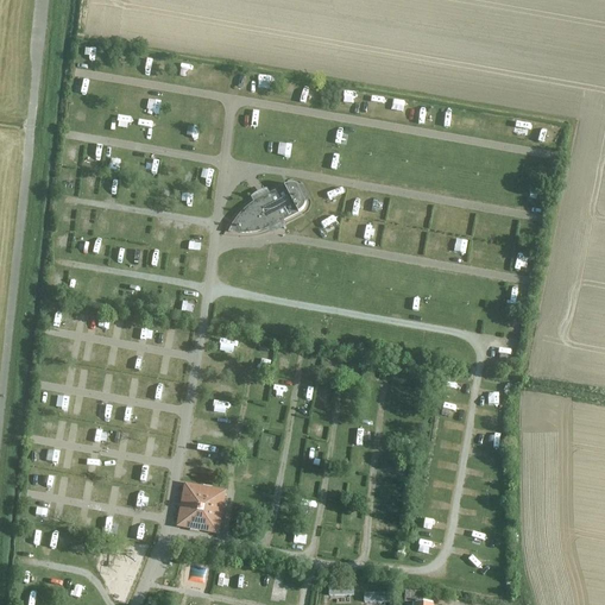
[(155,67),(166,68),(168,55),(155,55),(155,67)]
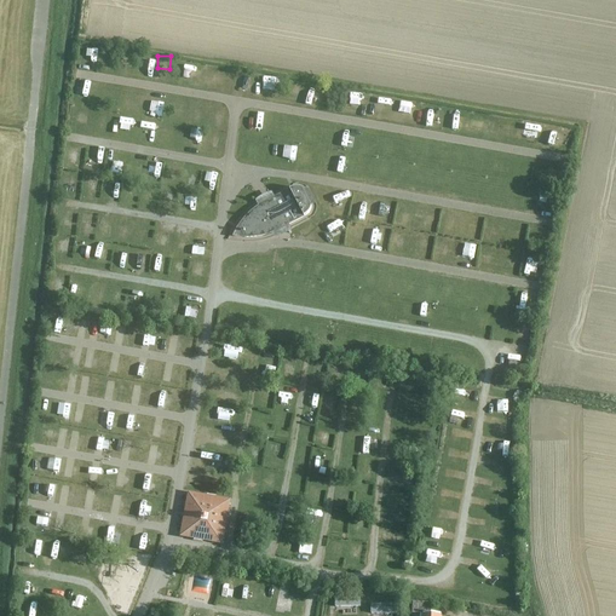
[(249,88),(253,76),(240,73),(237,86),(249,88)]
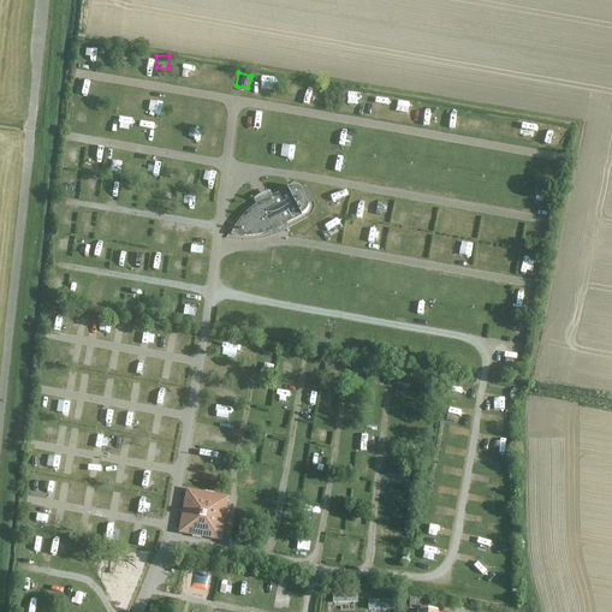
[(261,75),(261,89),(274,88),(274,73),(261,75)]
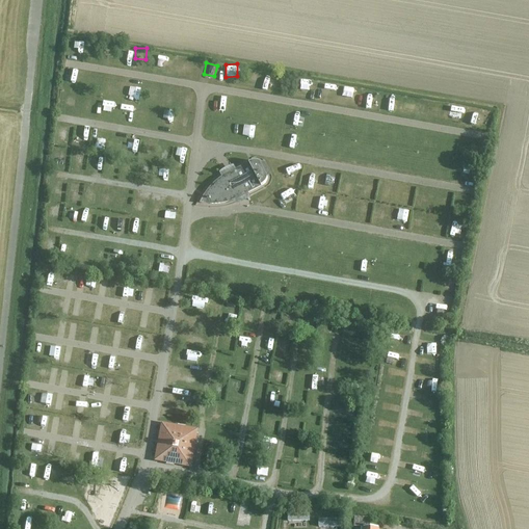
[(254,81),(255,71),(244,70),(243,80),(254,81)]
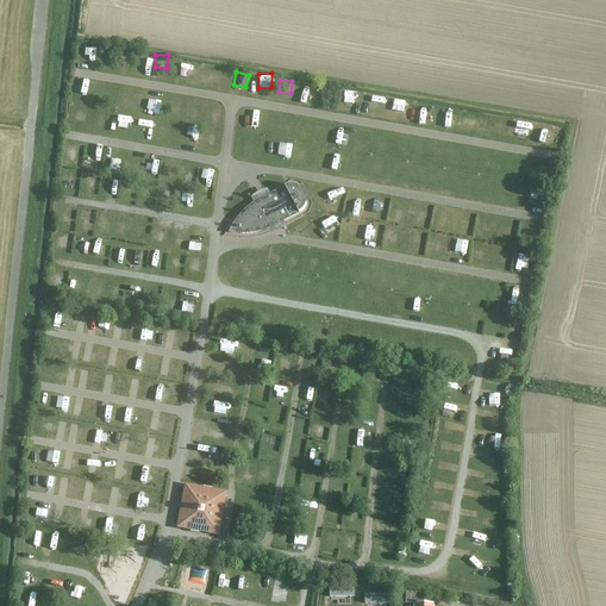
[(305,85),(303,101),(310,102),(312,86),(305,85)]
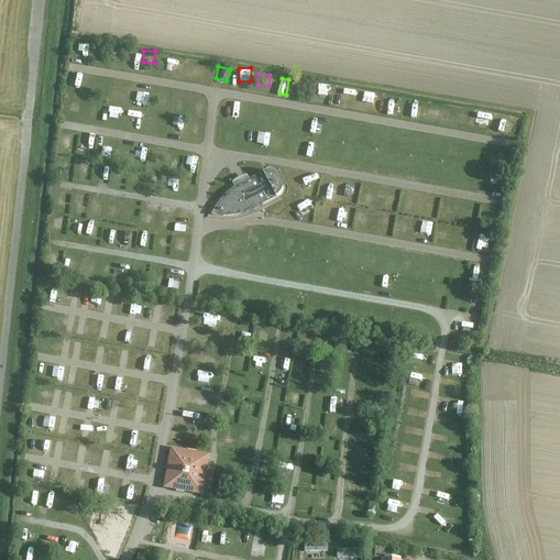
[(322,98),(325,83),(314,81),(313,97),(322,98)]
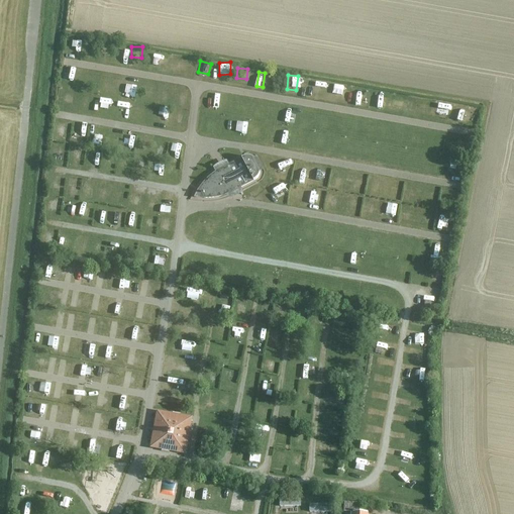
[(330,84),(330,93),(341,94),(341,84),(330,84)]
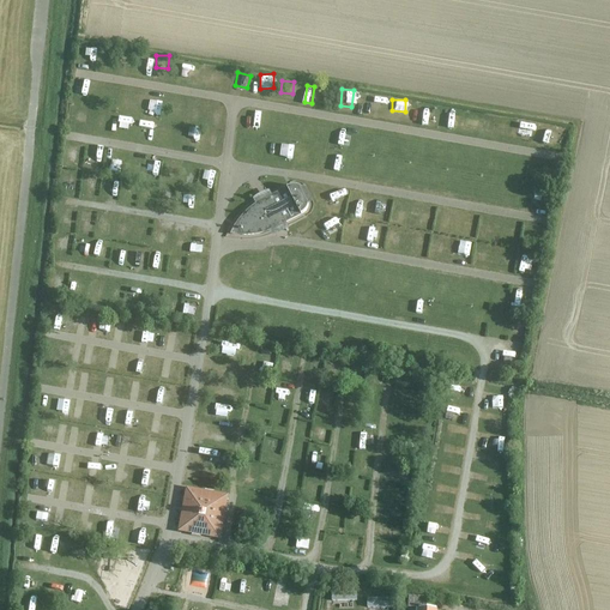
[(448,107),(446,118),(458,120),(460,109),(448,107)]
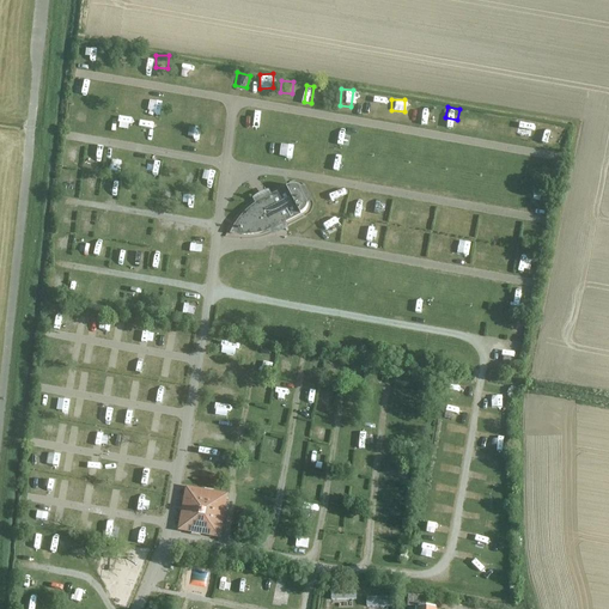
[(479,113),(474,129),(482,131),(486,115),(479,113)]
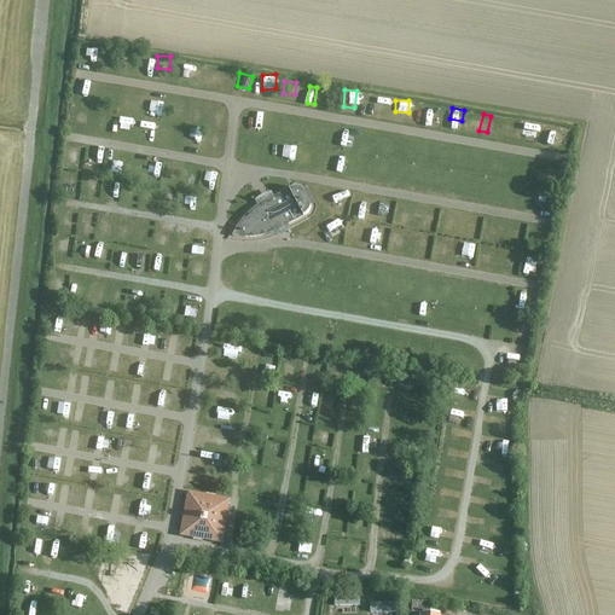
[(524,137),(539,138),(541,123),(526,122),(524,137)]
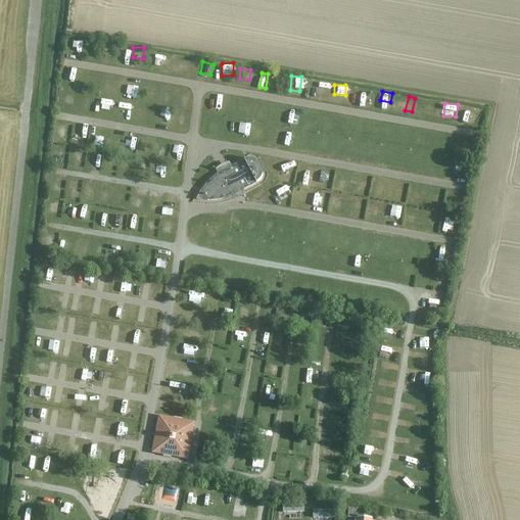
[(468,116),(478,119),(480,107),(470,105),(468,116)]
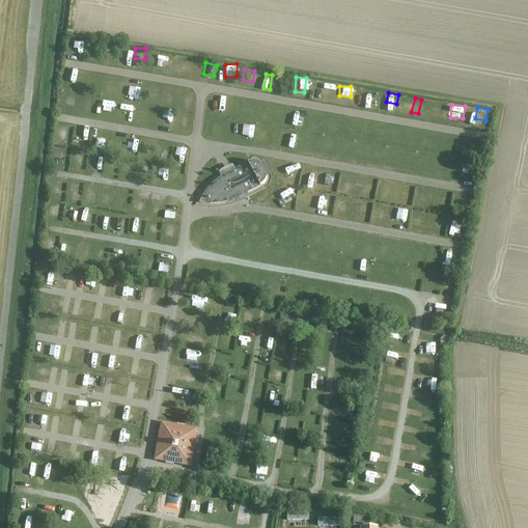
[(295,127),(297,116),(290,115),(288,126),(295,127)]
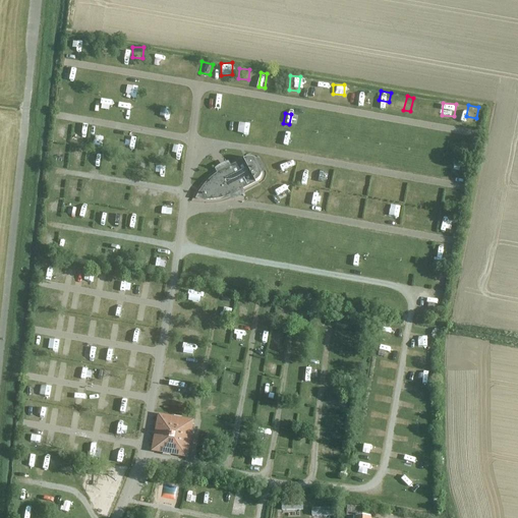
[(52,130),(63,131),(64,121),(52,120),(52,130)]
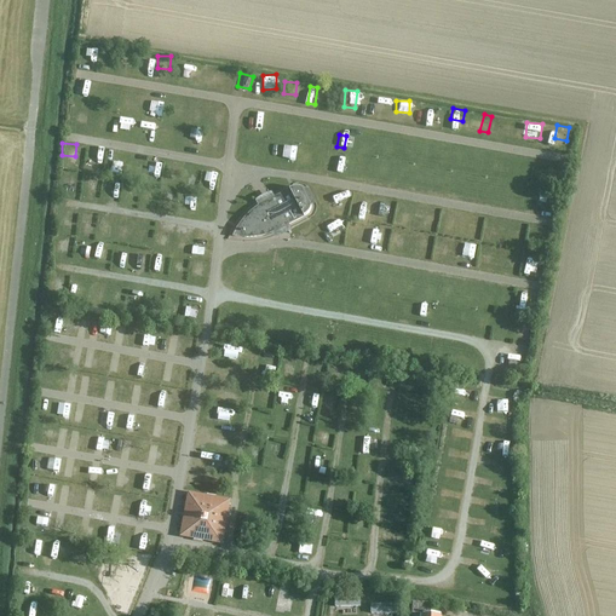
[(98,165),(98,150),(84,150),(84,165),(98,165)]
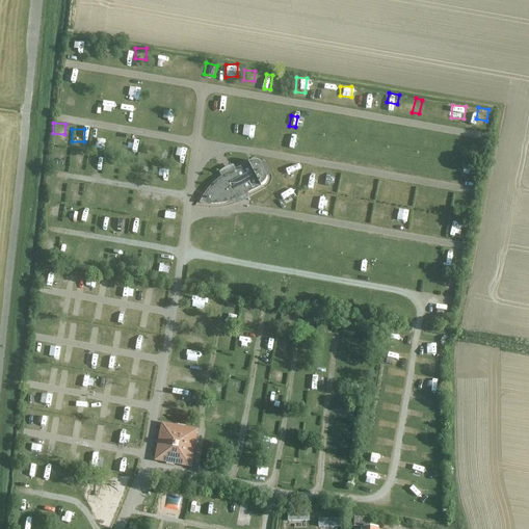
[(285,141),(296,143),(297,134),(286,132),(285,141)]
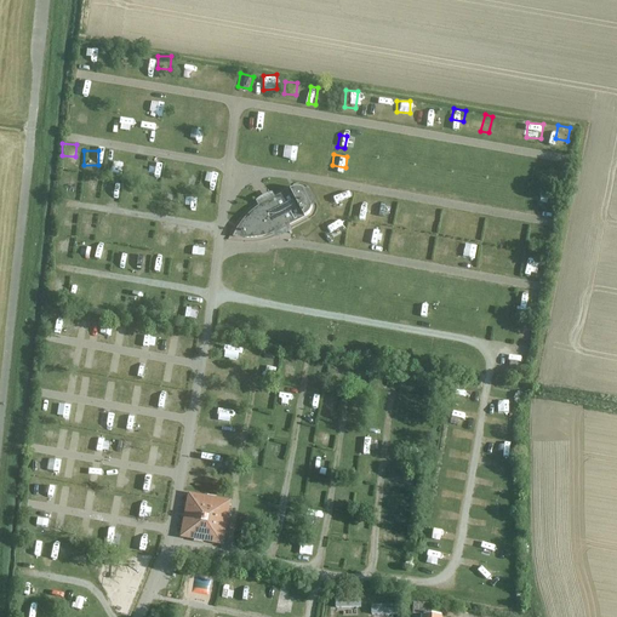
[(163,159),(159,176),(172,178),(176,161),(163,159)]
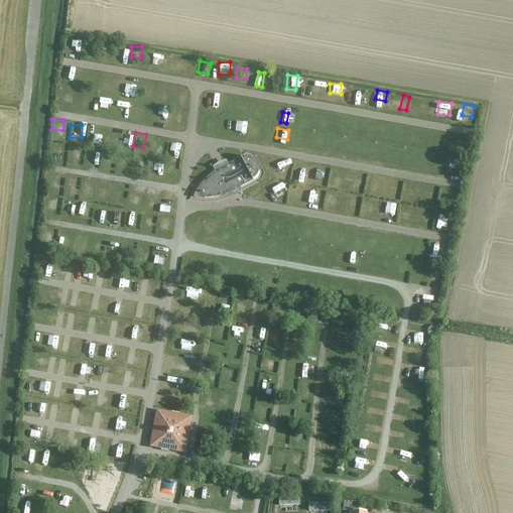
[(354,144),(356,135),(344,133),(343,143),(354,144)]
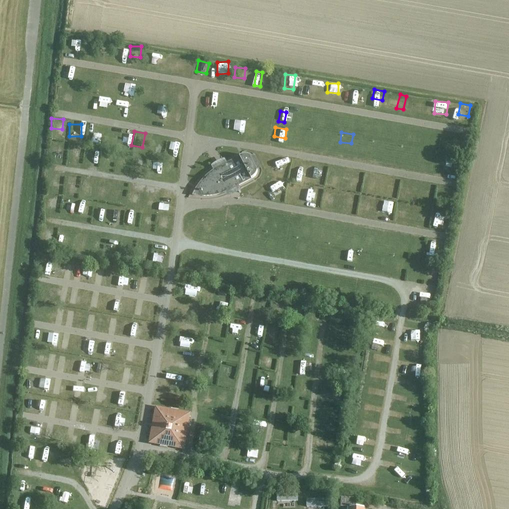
[(119,134),(117,144),(128,146),(130,136),(119,134)]
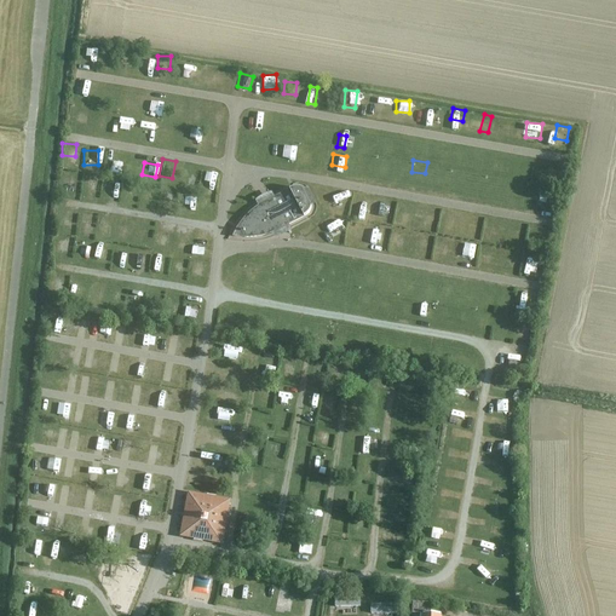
[(449,170),(448,182),(460,183),(461,172),(449,170)]
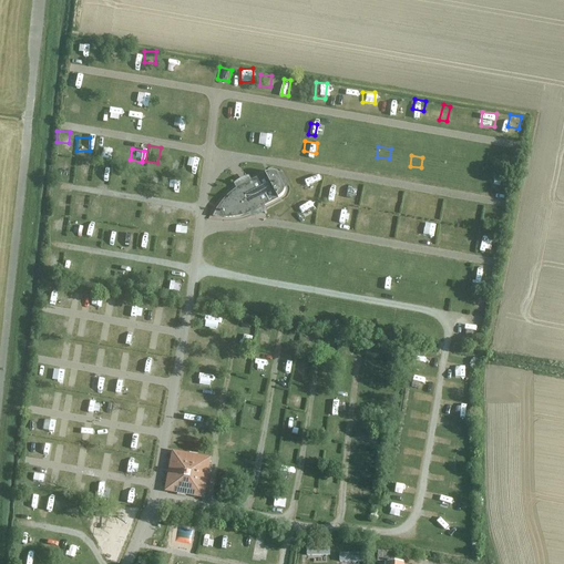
[(73,173),(86,174),(86,159),(73,159),(73,173)]
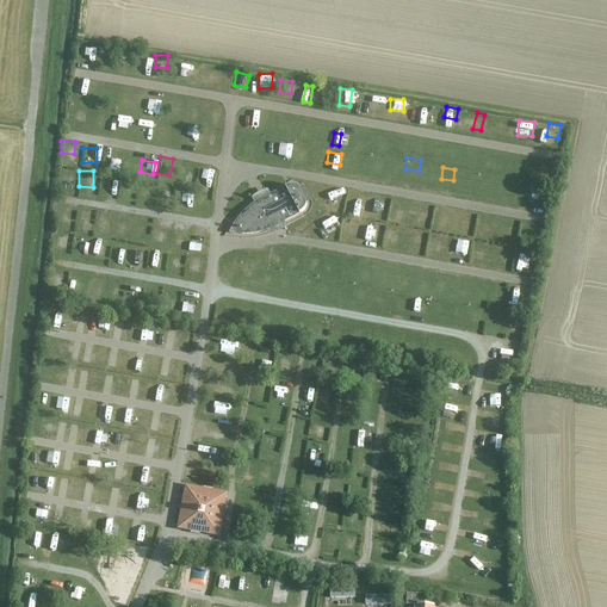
[(210,184),(211,171),(199,171),(199,183),(210,184)]
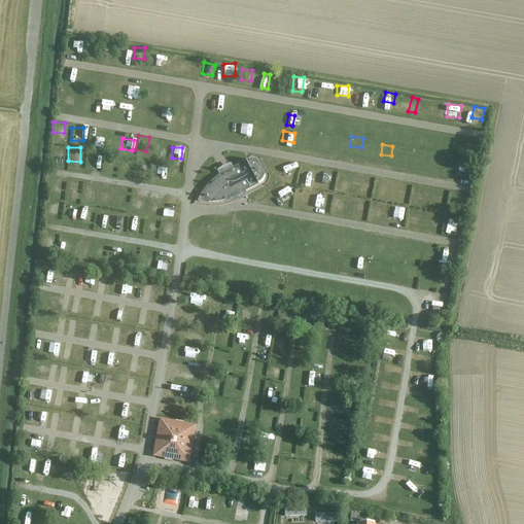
[(119,159),(119,170),(130,171),(131,160),(119,159)]
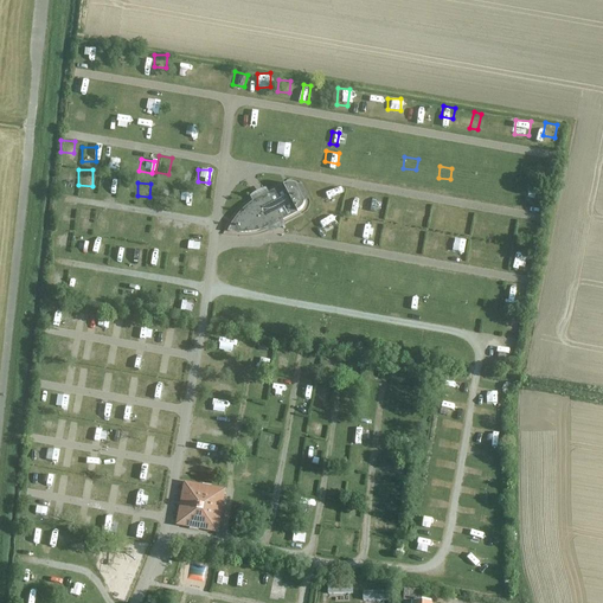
[(302,200),(293,184),(288,183),(280,184),(249,199),(239,206),(233,213),(230,220),(228,224),(225,230),(229,231),(237,232),(247,231),(254,231),(263,226),(295,211),(300,206),(302,200)]
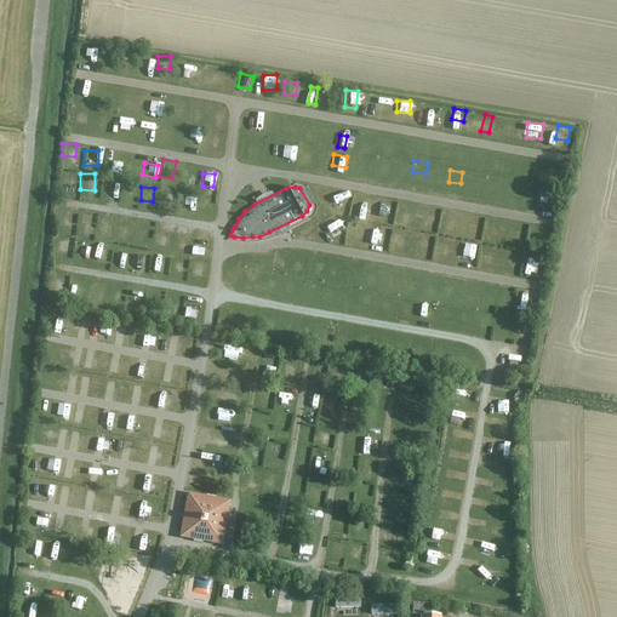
[(444,230),(449,216),(440,213),(436,228),(444,230)]
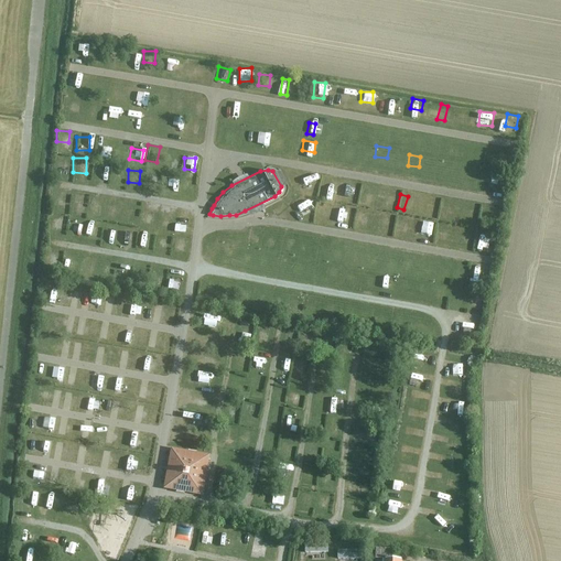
[(52,195),(50,206),(63,208),(64,197),(52,195)]
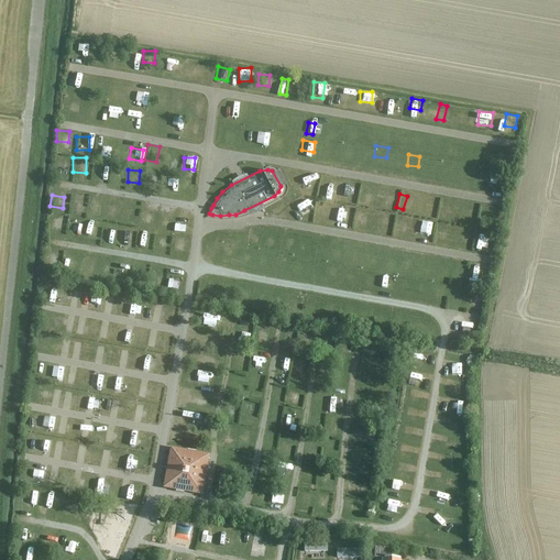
[(89,195),(86,209),(98,211),(101,198),(89,195)]
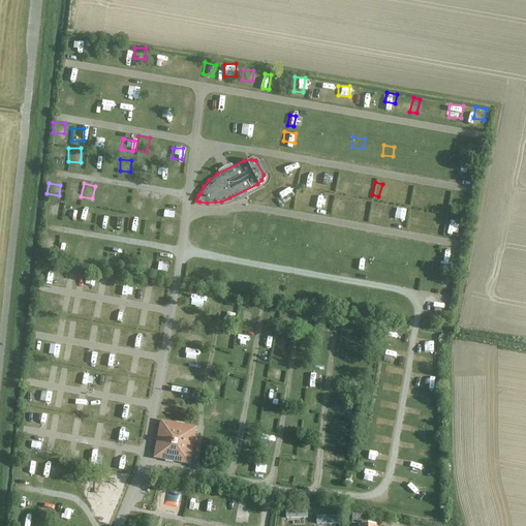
[(97,199),(103,199),(104,195),(112,196),(113,185),(98,184),(97,199)]
